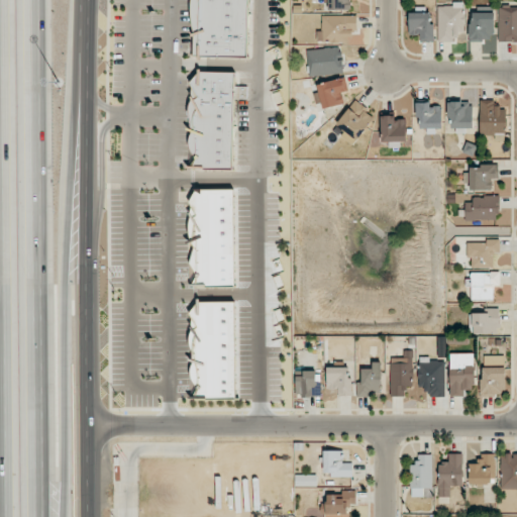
[(193,0),(193,58),(249,58),(249,0),(193,0)]
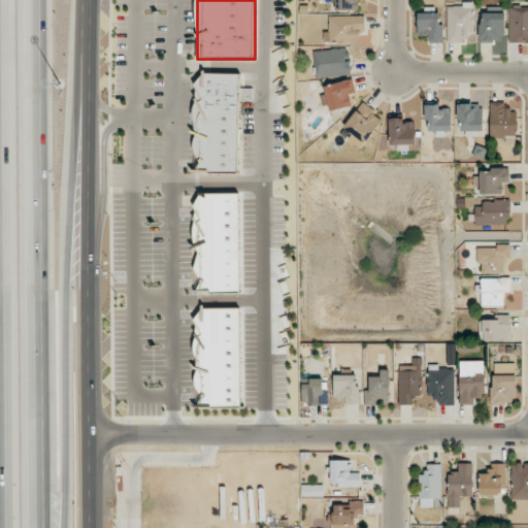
[(358,10),(358,0),(335,0),(336,10),(358,10)]
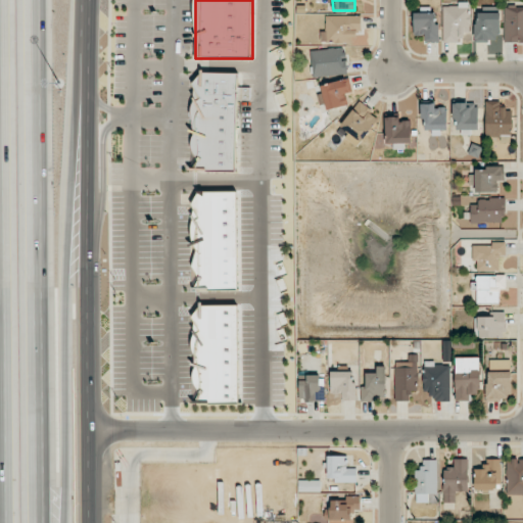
[(444,43),(471,42),(470,2),(459,2),(459,6),(443,6),(444,43)]
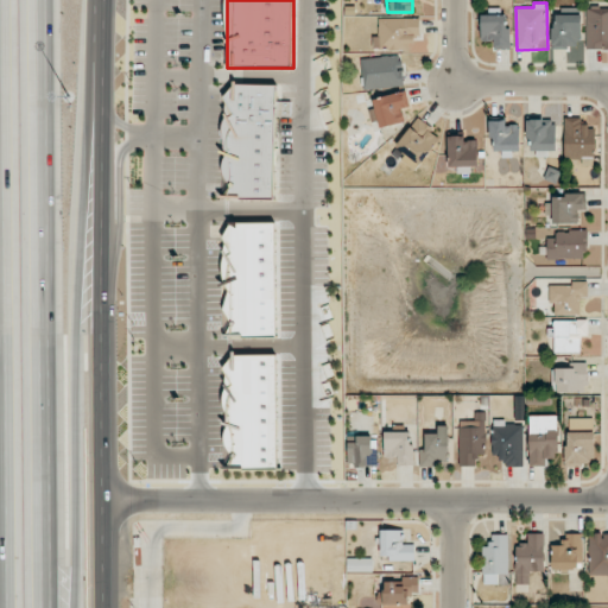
[(587,49),(607,48),(607,6),(587,7),(587,49)]
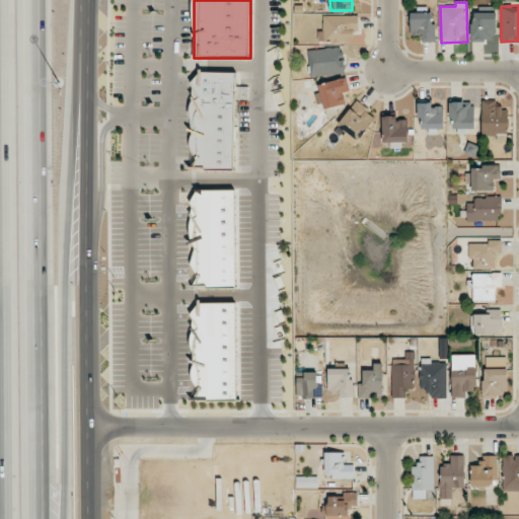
[(431,12),(411,13),(412,35),(423,35),(423,42),(436,42),(436,23),(431,23),(431,12)]
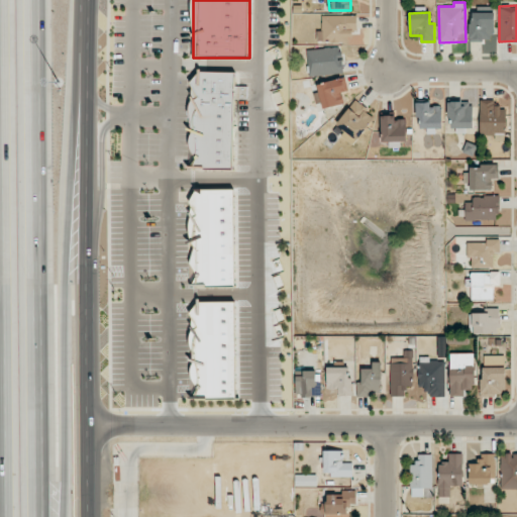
[(494,12),(470,12),(470,40),(493,40),(494,12)]
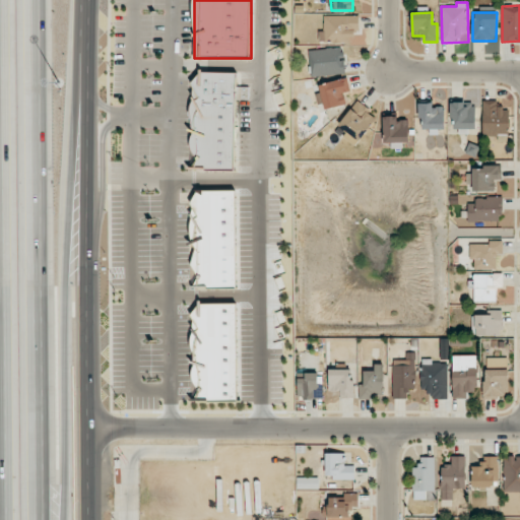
[(360,16),(324,15),(323,29),(319,29),(319,43),(354,43),(354,29),(359,29),(360,16)]
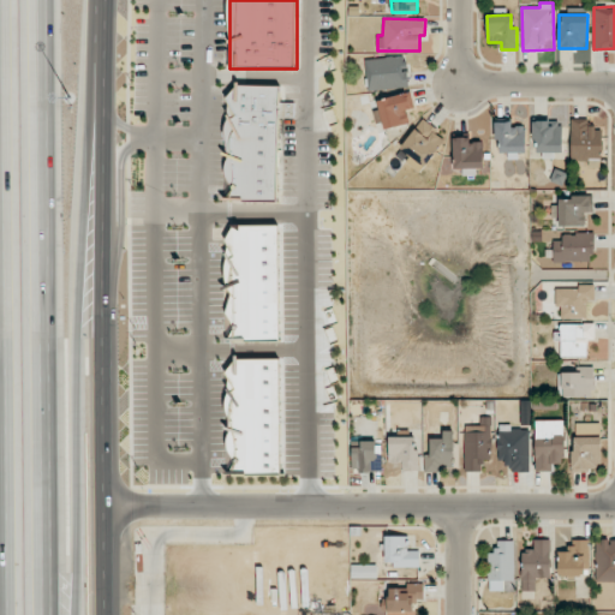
[(408,88),(407,57),(365,58),(366,89),(408,88)]
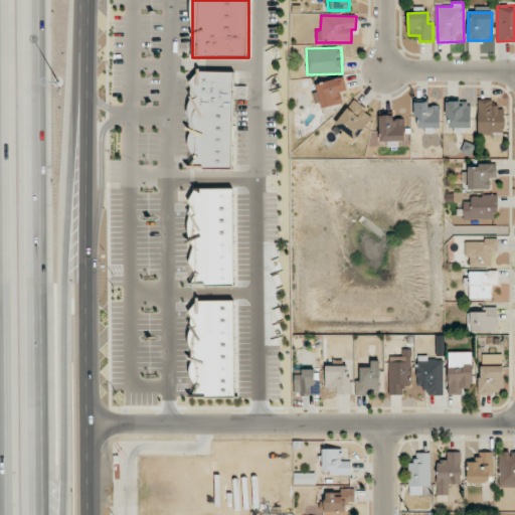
[(234,71),(191,70),(190,169),(232,170),(234,71)]
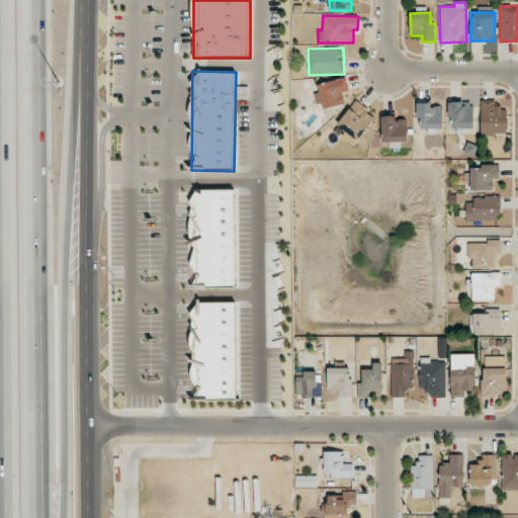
[(325,109),(345,103),(342,93),(349,91),(345,77),(315,86),(320,102),(322,102),(325,109)]
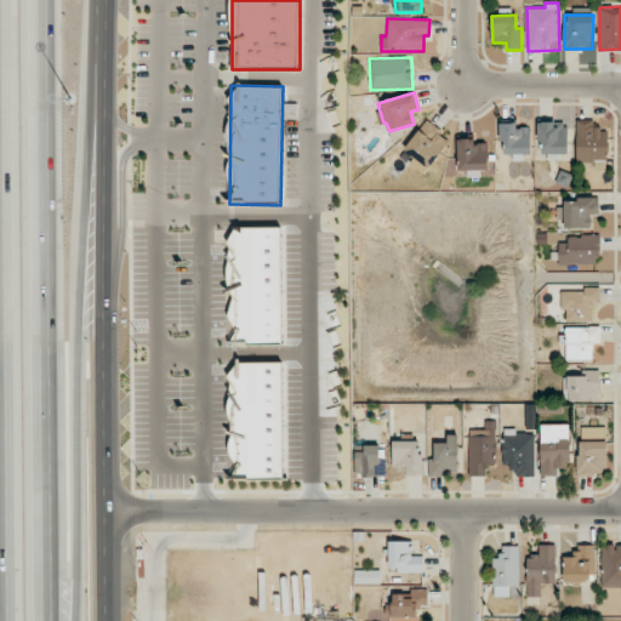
[(404,149),(415,158),(410,164),(423,175),(450,142),(439,134),(442,131),(428,120),(404,149)]
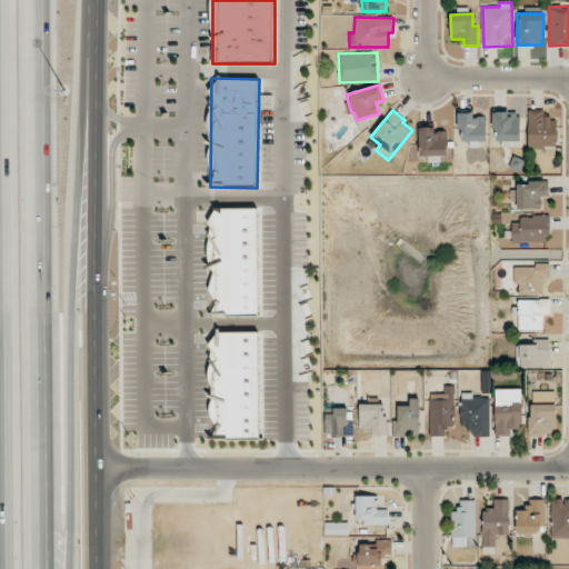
[(556,117),(542,117),(542,110),(528,110),(529,148),(557,148),(556,117)]
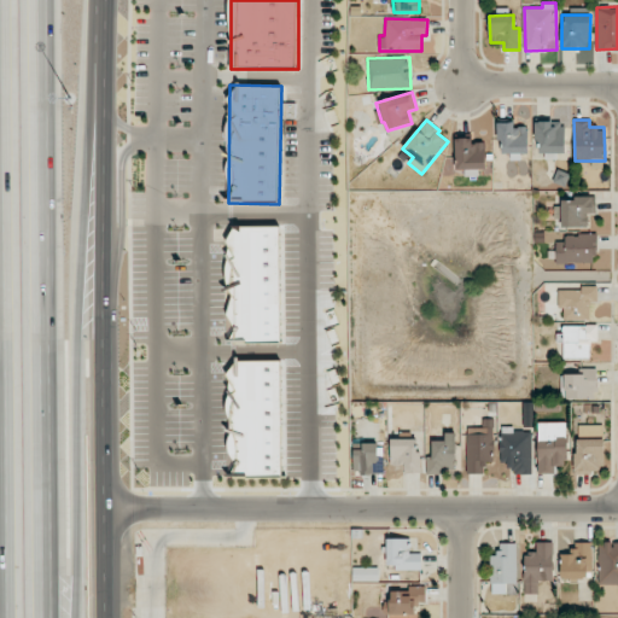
[(564,121),(536,121),(536,152),(565,152),(564,121)]
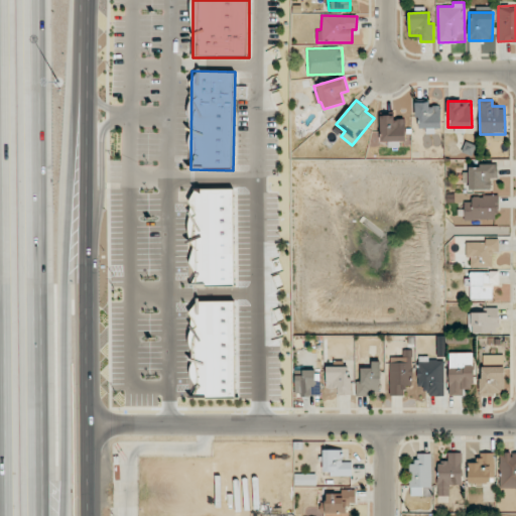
[(441,128),(440,106),(429,106),(429,102),(417,103),(417,128),(441,128)]
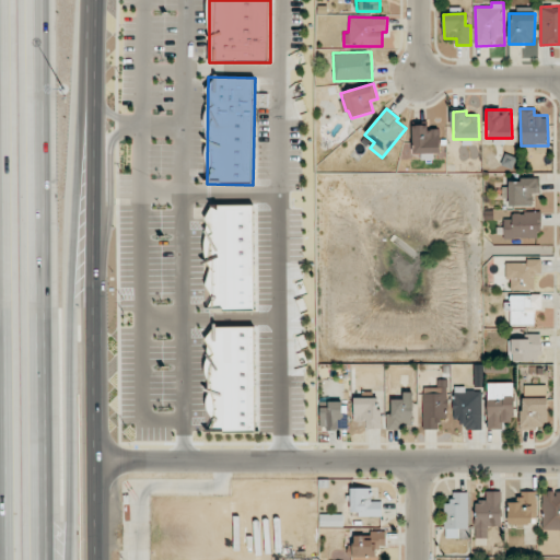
[(441,153),(440,129),(429,129),(429,125),(412,126),(413,153),(441,153)]
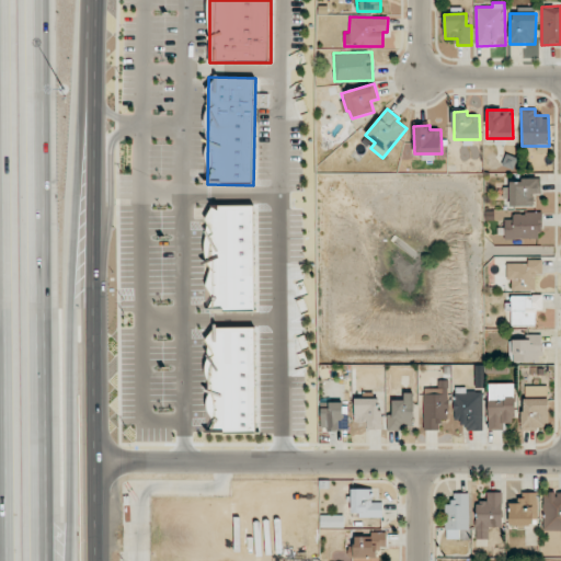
[(253,206),(207,206),(208,311),(255,310),(253,206)]
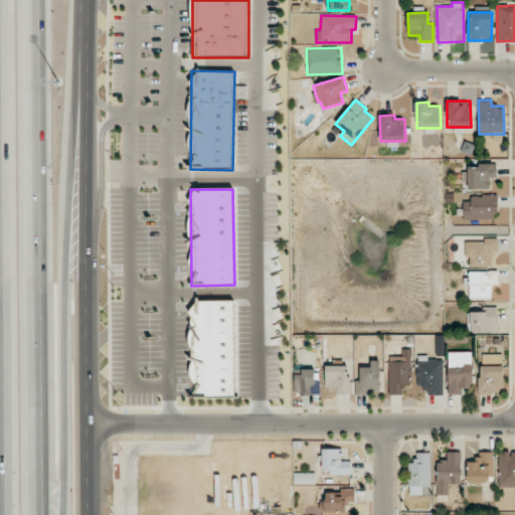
[(496,195),(471,196),(471,201),(463,201),(464,219),(497,218),(496,195)]
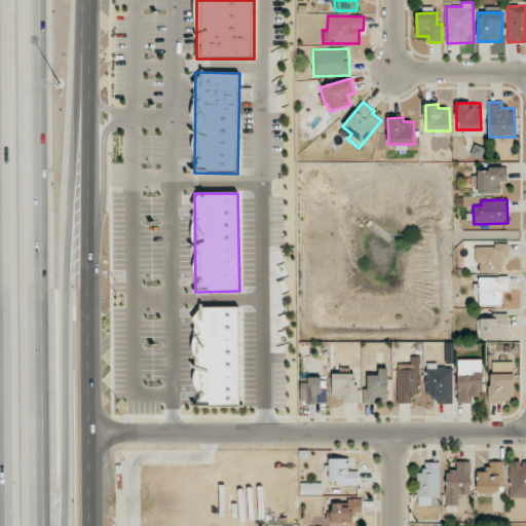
[(476,247),(476,263),(480,263),(480,272),(501,272),(501,256),(509,257),(509,243),(494,243),(494,247),(476,247)]
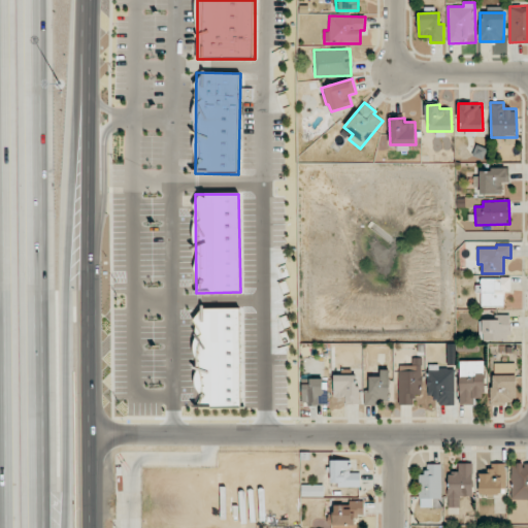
[(510,291),(509,277),(479,278),(479,292),(481,292),(482,306),(504,305),(503,292),(510,291)]
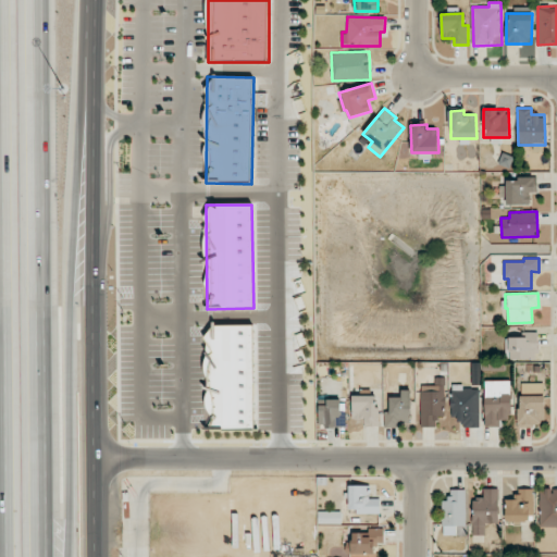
[(254,430),(254,324),(207,325),(207,385),(207,430),(254,430)]
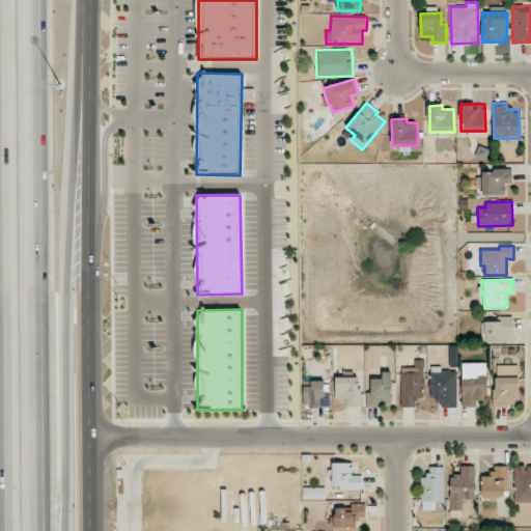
[(511,342),(512,316),(501,316),(501,322),(484,322),(484,342),(511,342)]
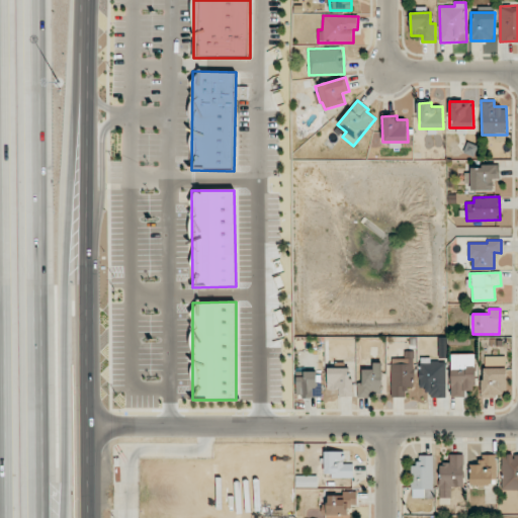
[(391,397),(406,397),(406,387),(414,387),(415,351),(405,351),(405,358),(392,358),(391,397)]
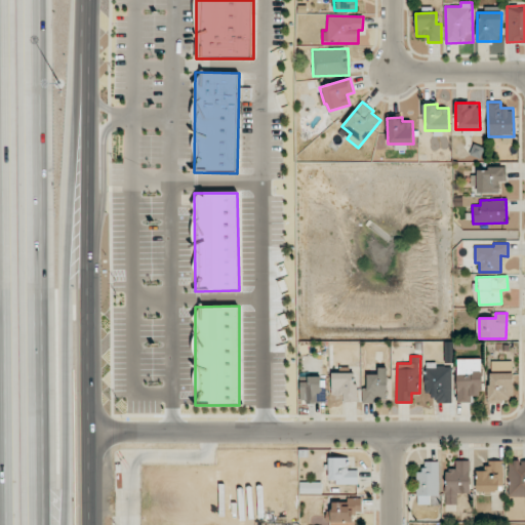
[(456,359),(457,402),(473,402),(472,396),(482,395),(481,358),(456,359)]
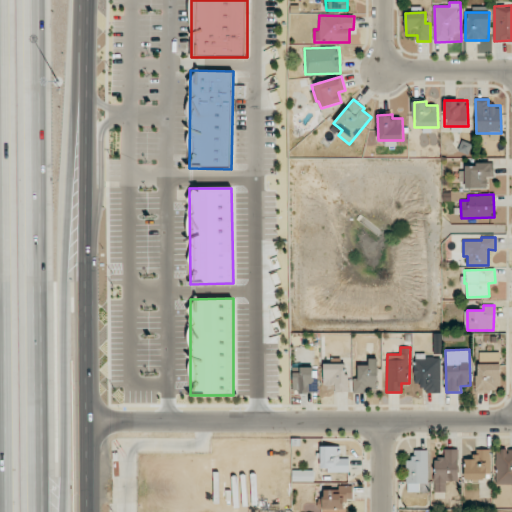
[(500,352),(477,352),(477,391),(500,391),(500,352)]
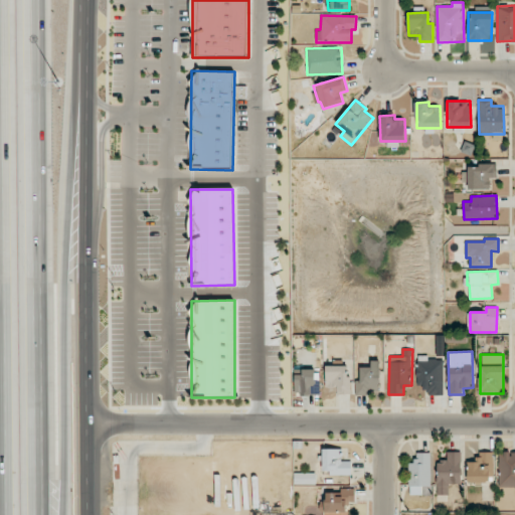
[(444,395),(444,358),(417,357),(416,385),(426,385),(425,394),(444,395)]
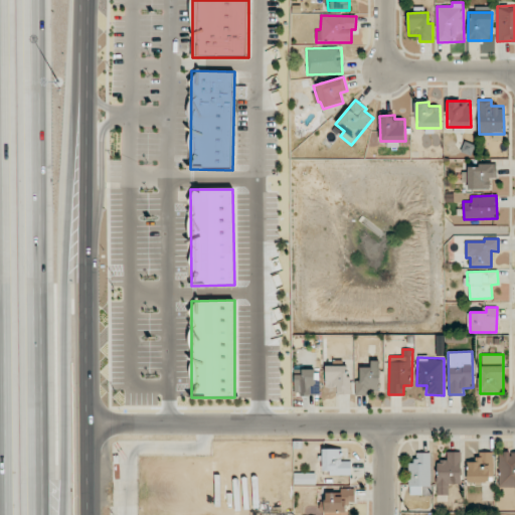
[(356,394),(380,393),(379,360),(361,361),(361,381),(355,381),(356,394)]
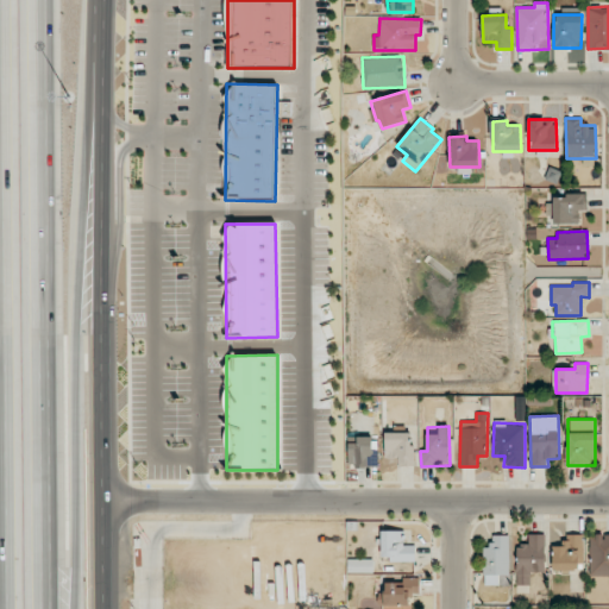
[(384,458),(399,459),(399,465),(414,466),(414,433),(385,432),(384,458)]
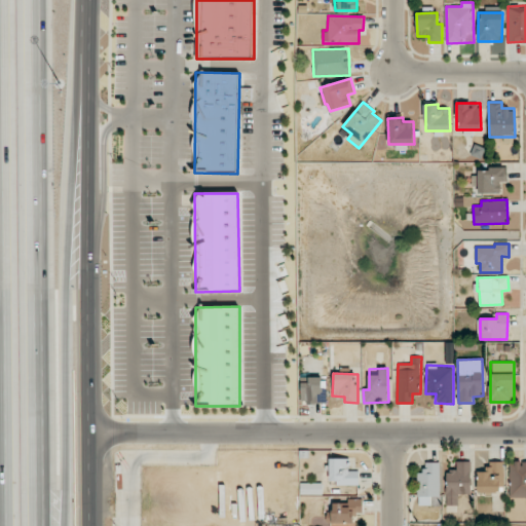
[(327,403),(327,388),(322,388),(322,377),(308,377),(308,383),(301,383),(301,403),(327,403)]
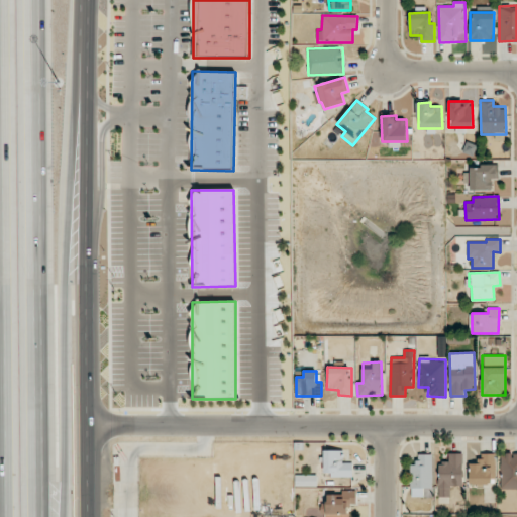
[(352,476),(352,463),(342,463),(341,450),(324,450),(324,476),(352,476)]
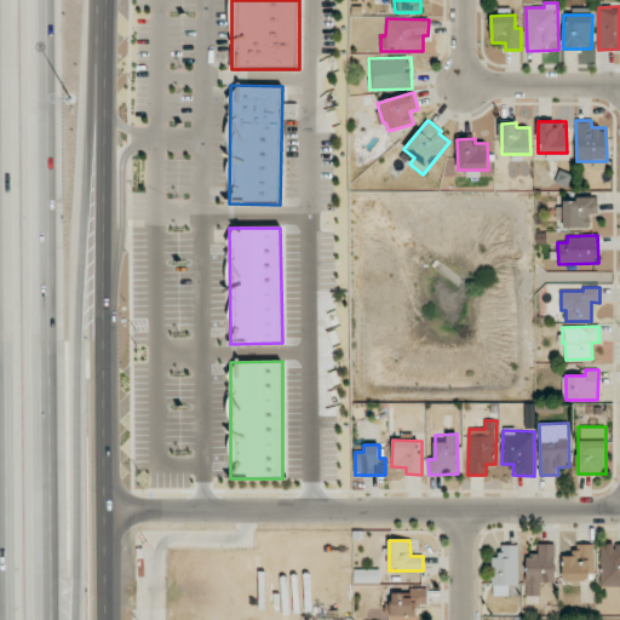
[(555,544),(538,544),(538,555),(527,555),(526,596),(540,596),(540,584),(554,584),(555,544)]
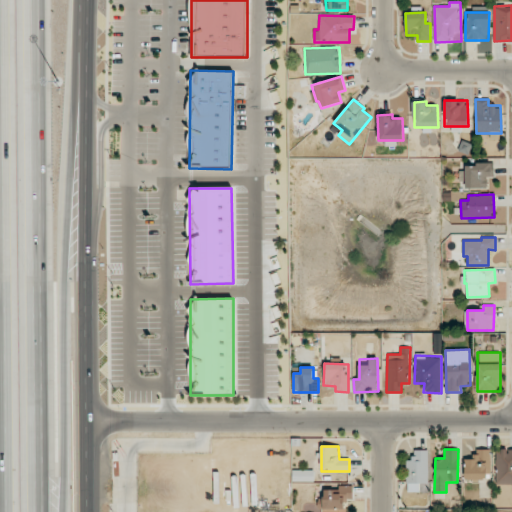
[(491,449),(478,449),(477,455),(465,454),(464,479),(490,480),(491,449)]
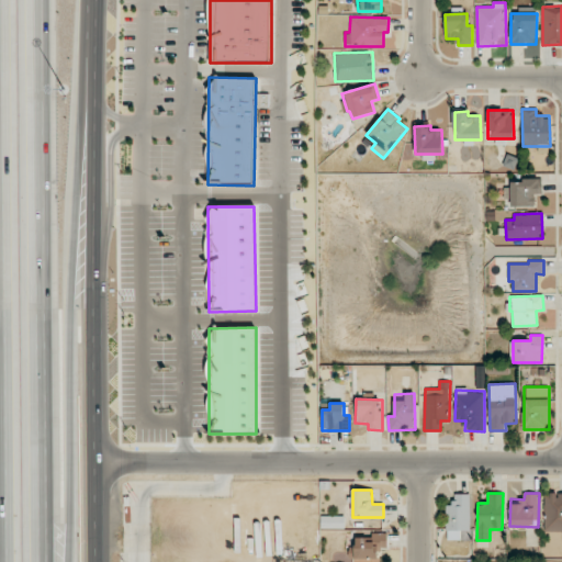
[(561,531),(561,493),(544,493),(544,531),(561,531)]
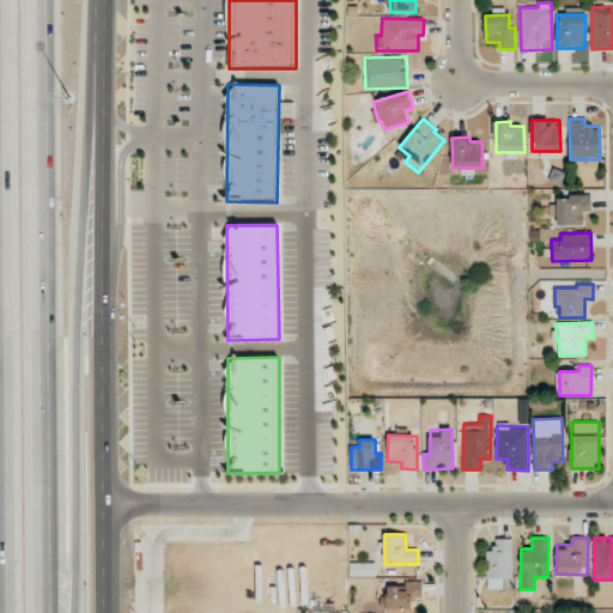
[(513,578),(513,539),(496,539),(496,548),(486,548),(486,580),(513,578)]
